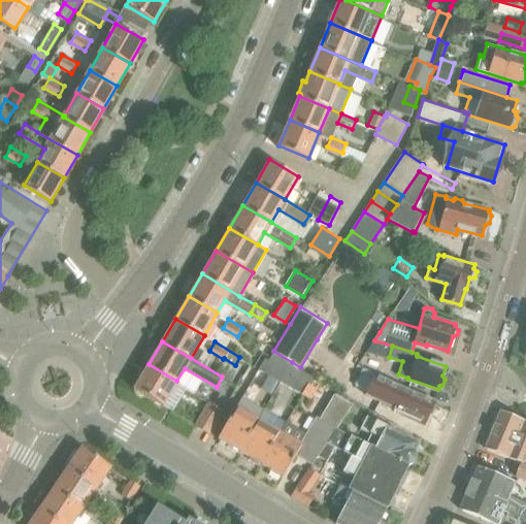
[(163,403),(176,381),(149,364),(135,387),(163,403)]
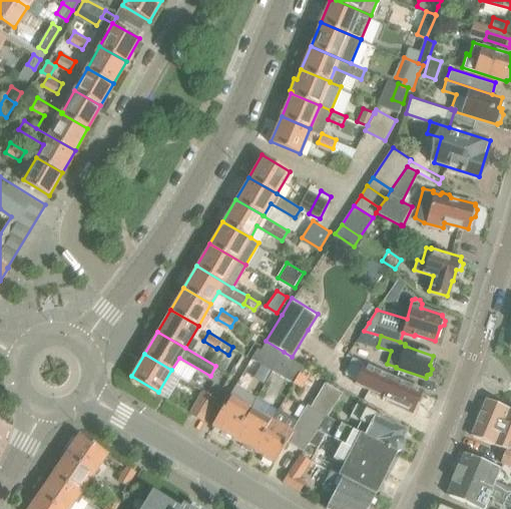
[(265,365),(274,370),(280,360),(271,355),(265,365)]
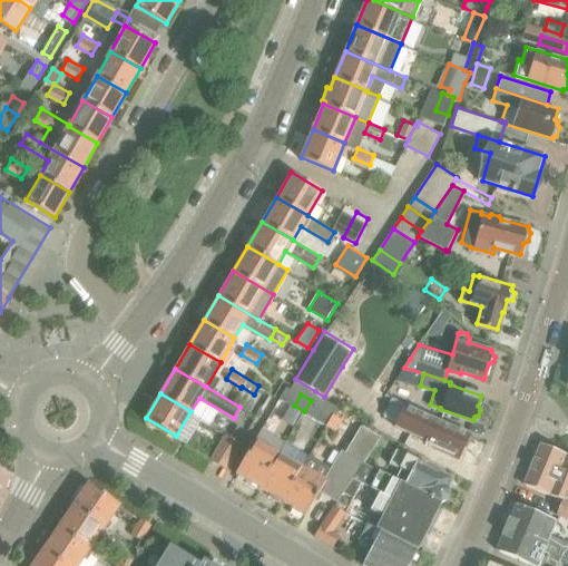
[(469,432),(407,405),(407,402),(393,397),(385,413),(399,420),(397,425),(428,439),(426,442),(459,457),(463,445),(468,447),(471,438),(468,436),(469,432)]
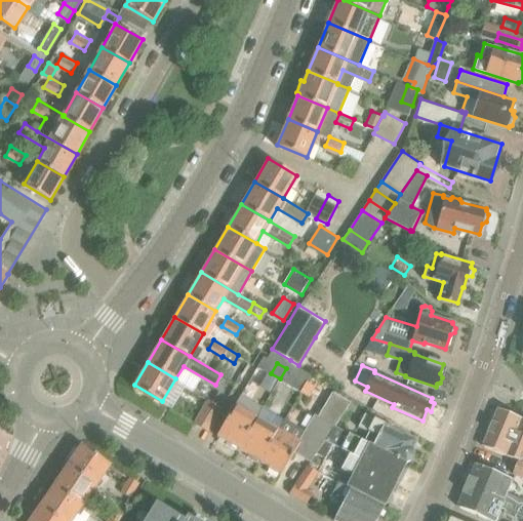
[(294,373),(286,368),(280,378),(288,384),(294,373)]
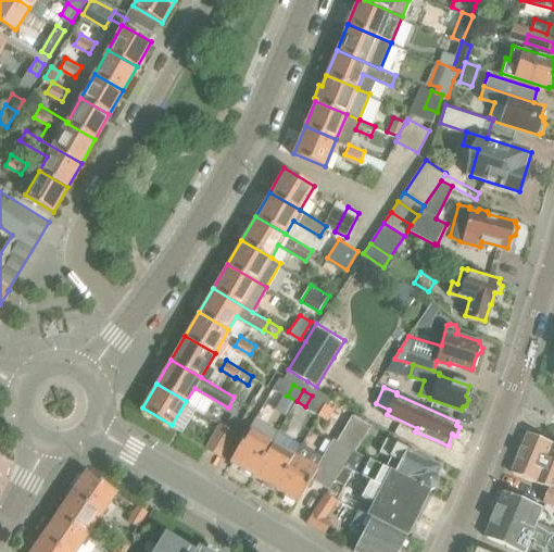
[(336,408),(326,402),(319,414),(328,419),(336,408)]
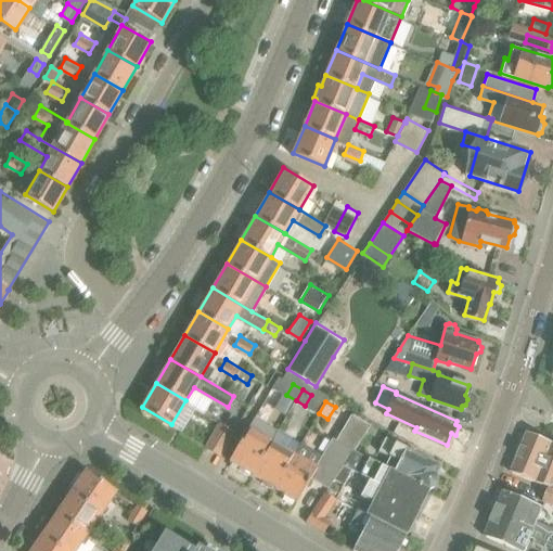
[(226,423),(235,428),(242,418),(232,412),(226,423)]
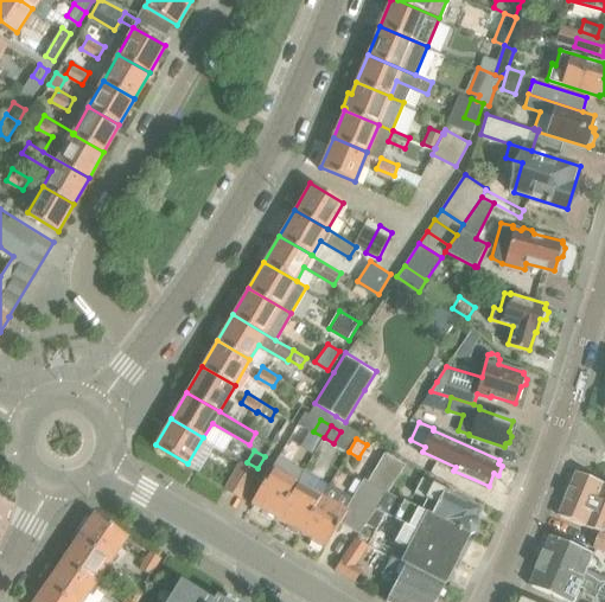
[(330,482),(323,495),(303,530),(326,544),(342,519),(360,530),(365,520),(367,522),(387,491),(403,463),(386,453),(368,481),(363,479),(352,495),(330,482)]
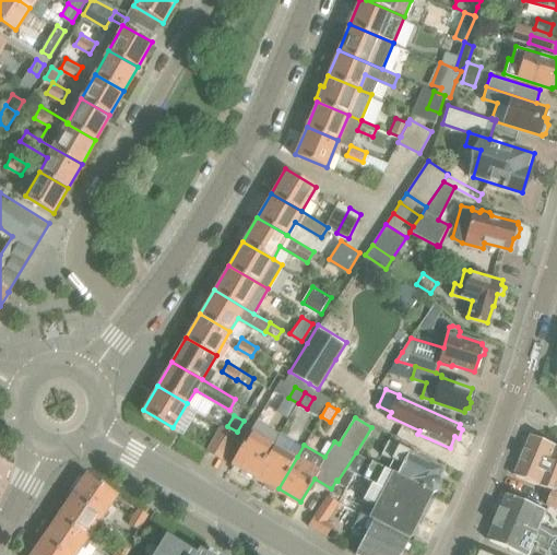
[(233,461),(257,476),(275,444),(273,443),(279,433),(258,421),(252,430),(251,429),(233,461)]
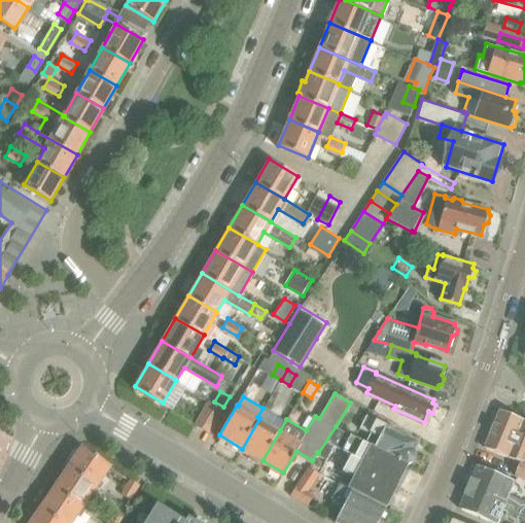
[(354,396),(350,403),(347,407),(356,412),(362,401),(354,396)]
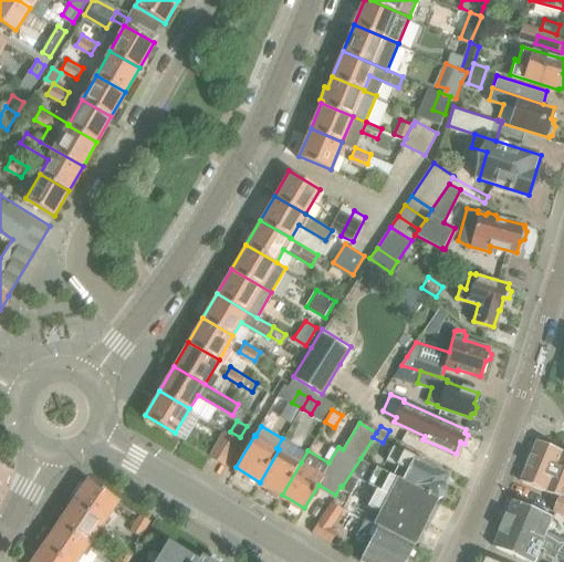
[(223,427),(208,453),(225,462),(232,448),(233,448),(239,438),(240,438),(240,437),(230,432),(223,427)]
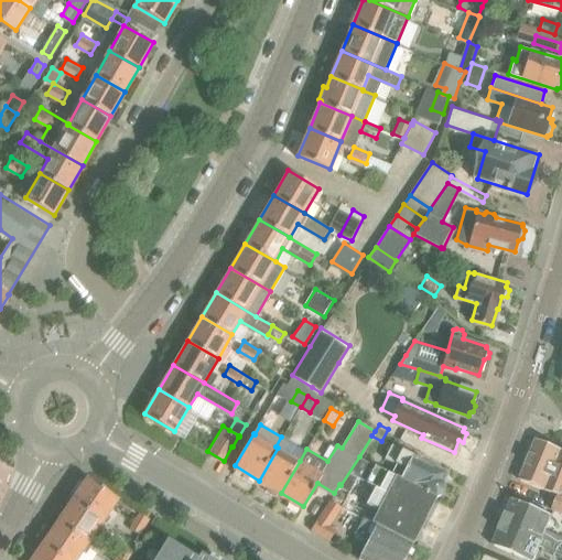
[(554,508),(561,510),(561,447),(538,438),(521,480),(523,481),(523,480),(560,495),(554,508)]
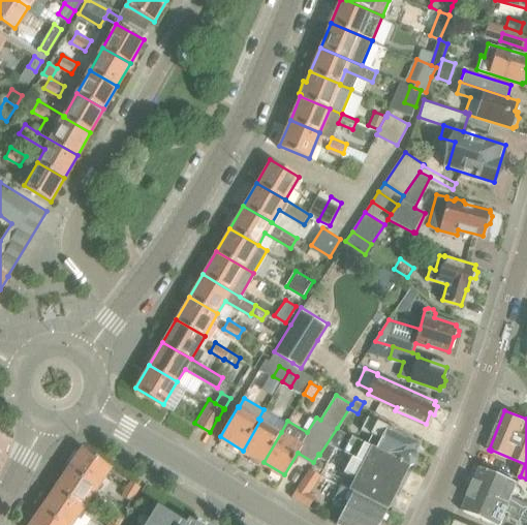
[(373,434),(368,442),(408,464),(412,462),(415,459),(416,455),(415,450),(414,449),(413,448),(416,441),(367,417),(362,428),(373,434)]
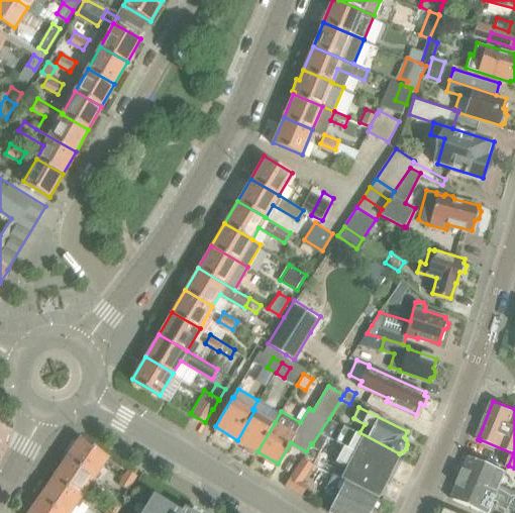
[(275,422),(254,410),(237,440),(258,451),(275,422)]
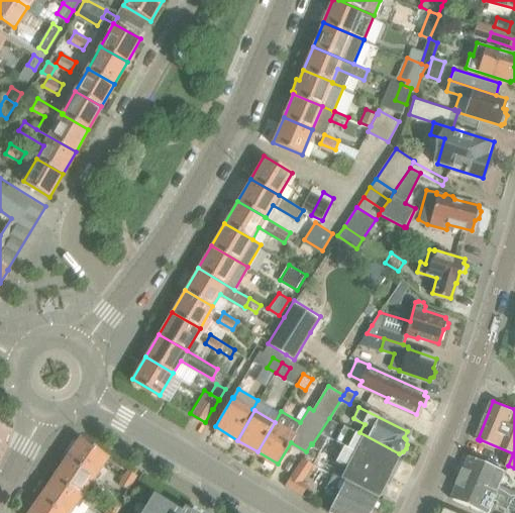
[(348,466),(342,477),(378,496),(379,495),(384,494),(387,486),(385,481),(399,453),(359,432),(329,418),(312,444),(320,447),(327,435),(344,444),(337,460),(348,466)]
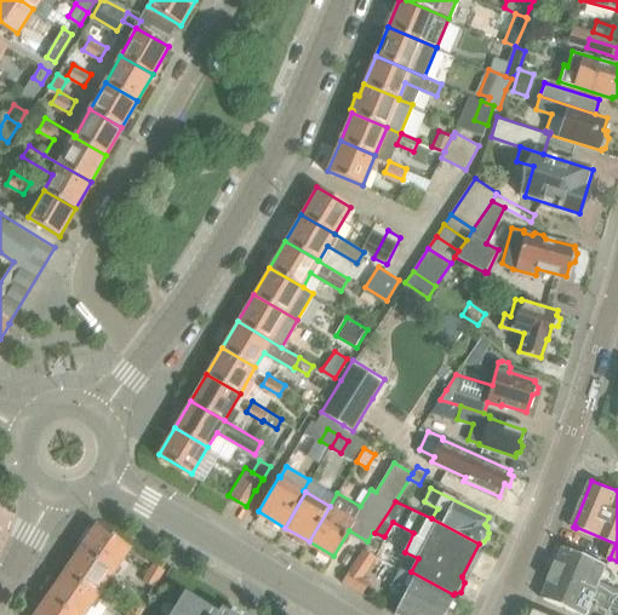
[(97,523),(80,547),(114,570),(131,546),(97,523)]
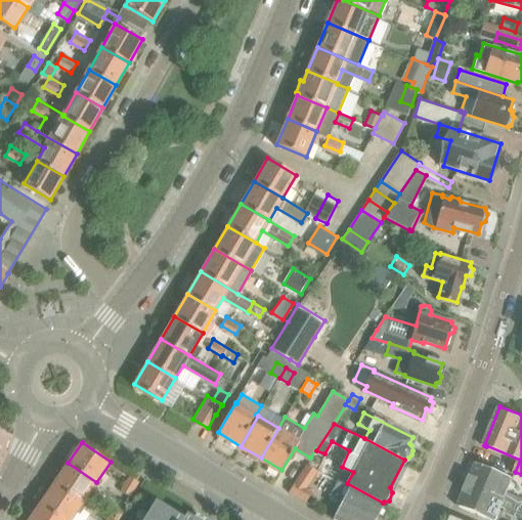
[(477,462),(469,483),(521,506),(521,496),(509,491),(514,478),(477,462)]
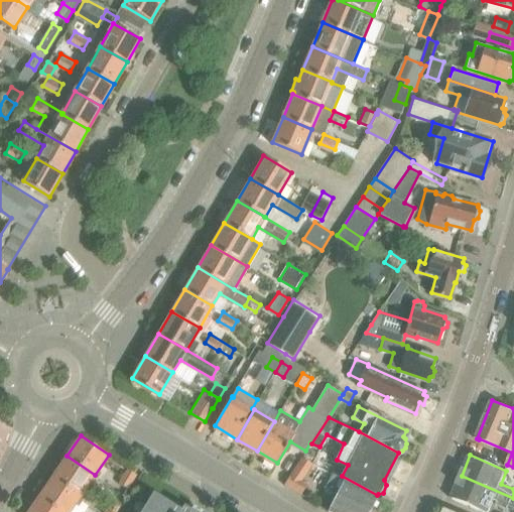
[(67,456),(52,477),(81,496),(95,475),(67,456)]
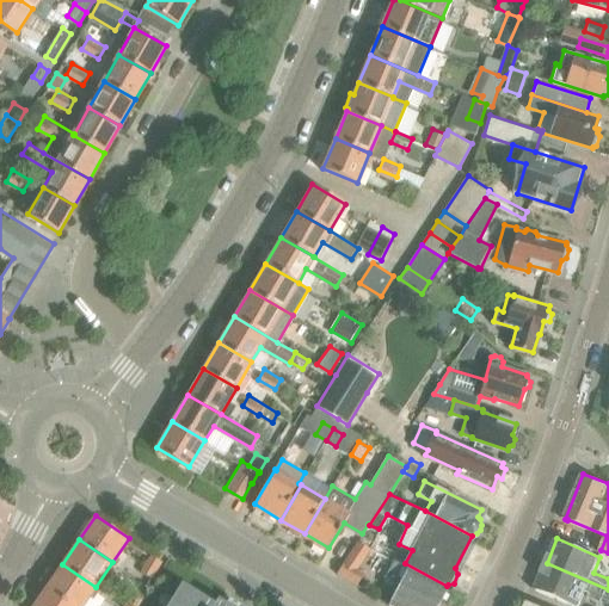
[(152,575),(161,560),(151,554),(141,570),(152,575)]
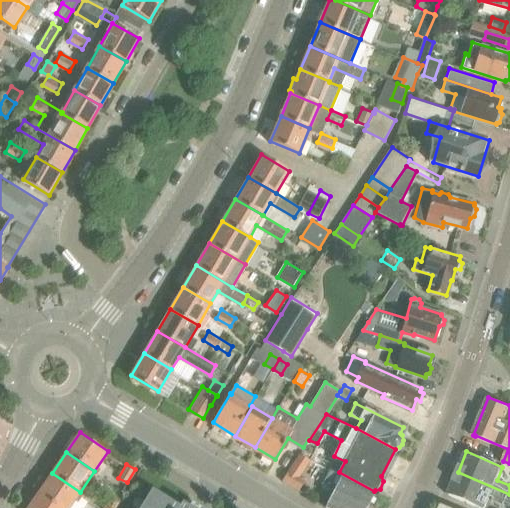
[(339,472),(331,468),(324,481),(337,487),(328,506),(332,507),(365,507),(374,491),(339,472)]
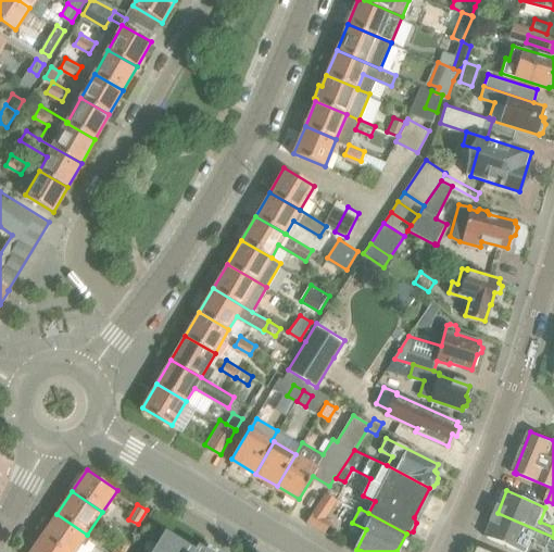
[(325,530),(330,521),(314,511),(309,519),(325,530)]
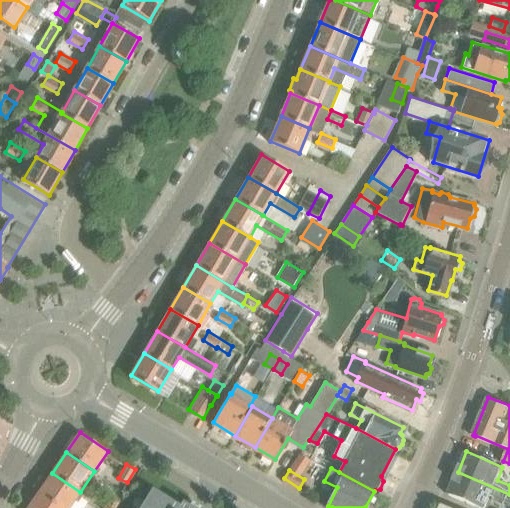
[(505,503),(509,494),(458,472),(449,493),(484,507),(491,494),(494,496),(493,498),(505,503)]
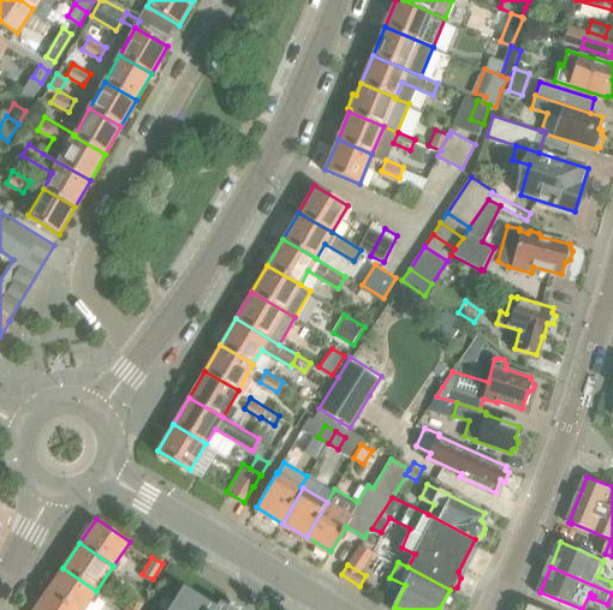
[(63,568),(46,592),(73,609),(83,609),(96,591),(63,568)]
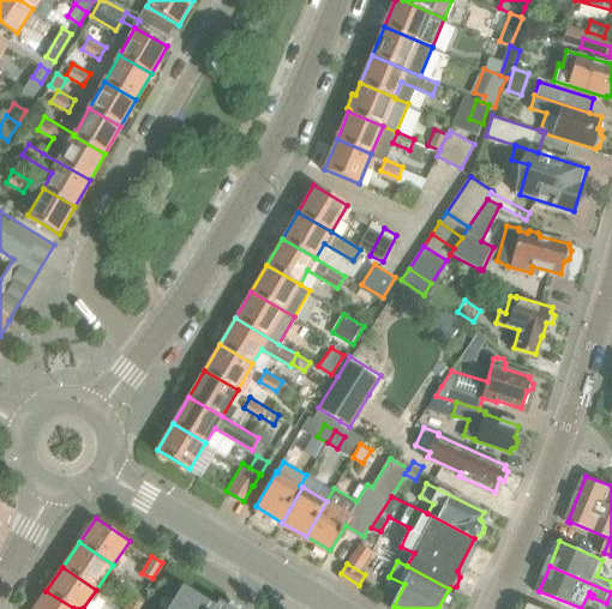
[(232,608),(219,601),(215,606),(183,585),(167,608),(232,608)]
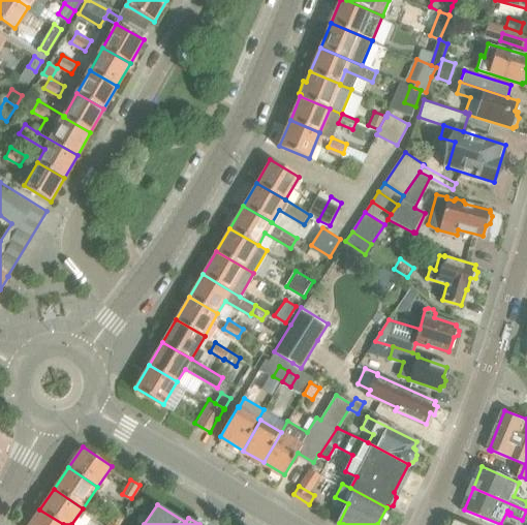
[(63,524),(39,510),(28,524),(63,524)]
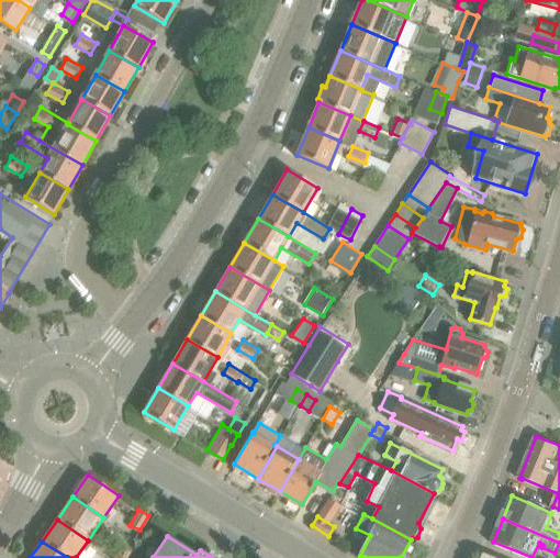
[(123,543),(113,557),(127,557),(133,549),(123,543)]
